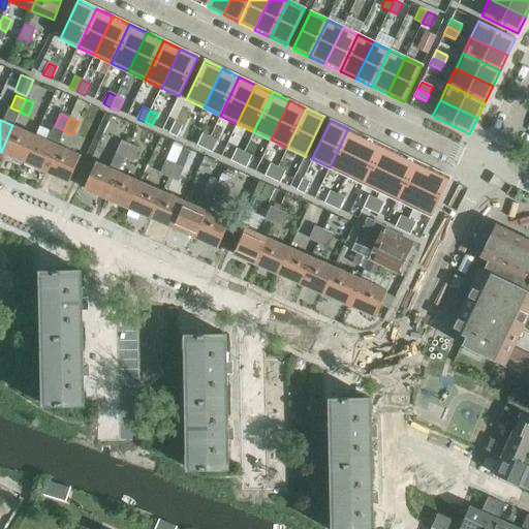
[(175,121),(169,132),(177,136),(182,125),(176,122),(175,121)]
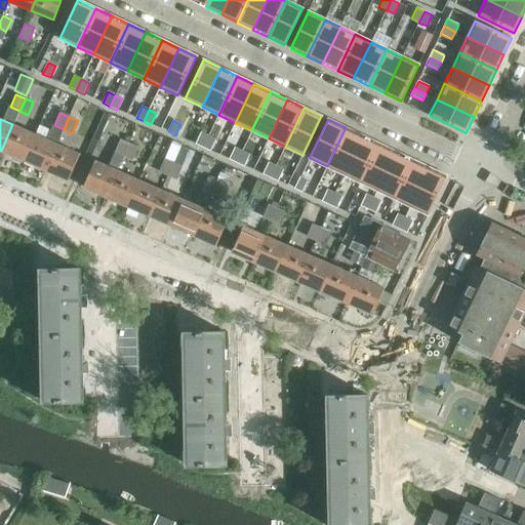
[(1,151),(24,161),(35,134),(12,124),(1,151)]
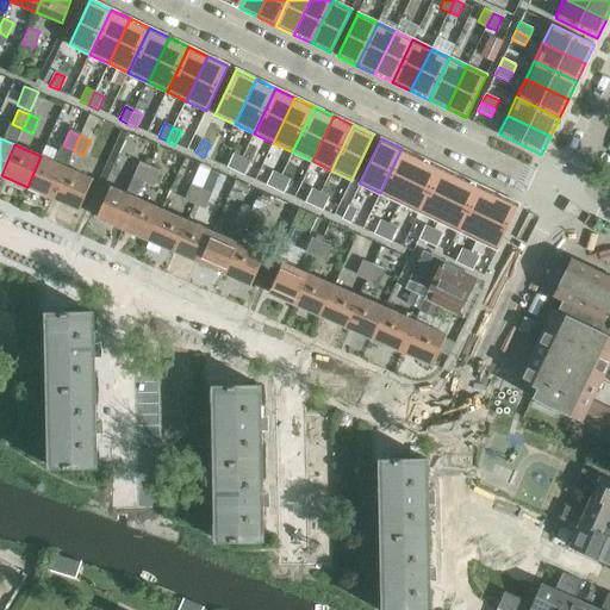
[(41,156),(27,187),(54,198),(67,168),(74,151),(74,150),(63,145),(62,144),(54,162),(41,156)]
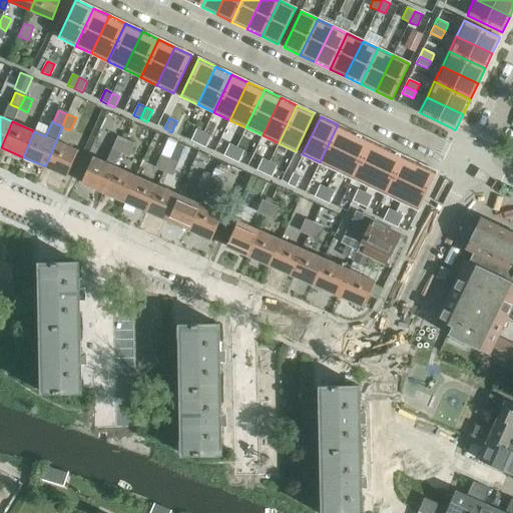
[(338,124),(320,162),(336,170),(354,132),(338,124)]
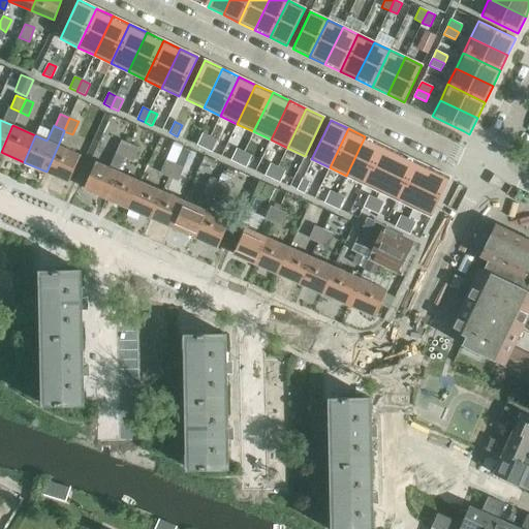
[(203,133),(196,145),(205,148),(210,137),(203,133)]
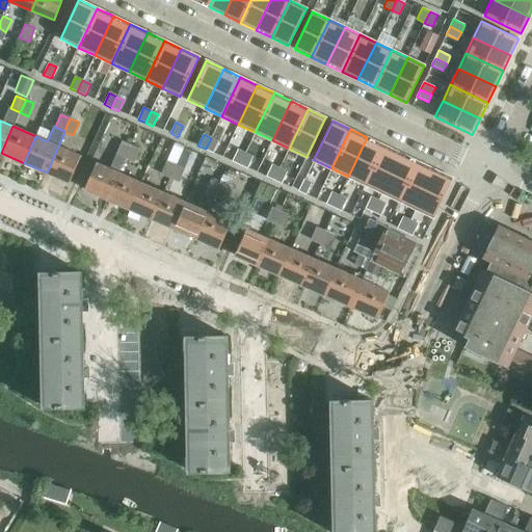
[(367,137),(348,177),(365,185),(383,145),(367,137)]
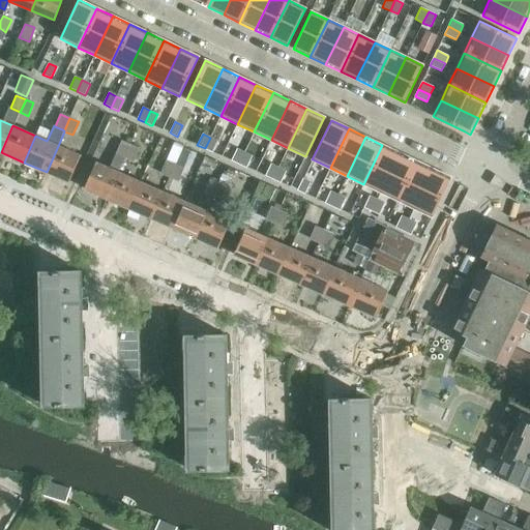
[(210,138),(205,148),(212,152),(217,141),(210,138)]
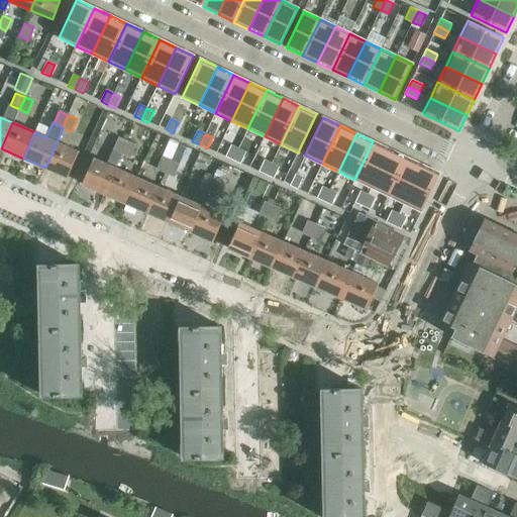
[(82,184),(104,194),(115,169),(121,153),(127,140),(118,136),(106,165),(93,159),(82,184)]
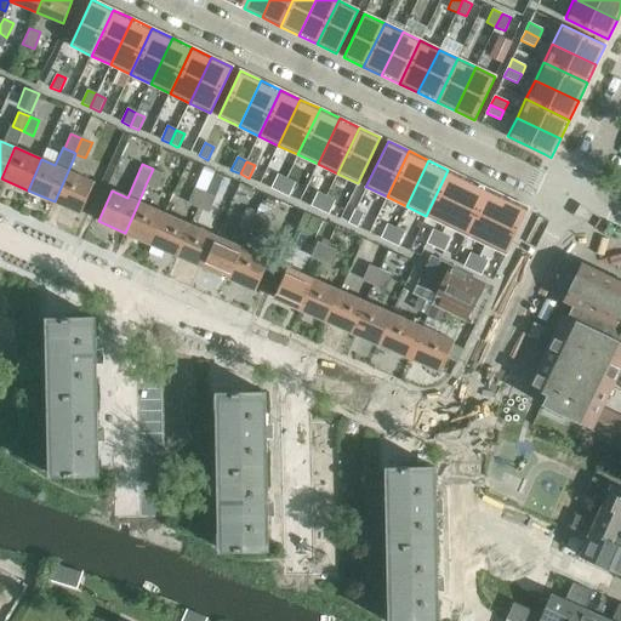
[(163,172),(153,169),(146,184),(155,188),(163,172)]
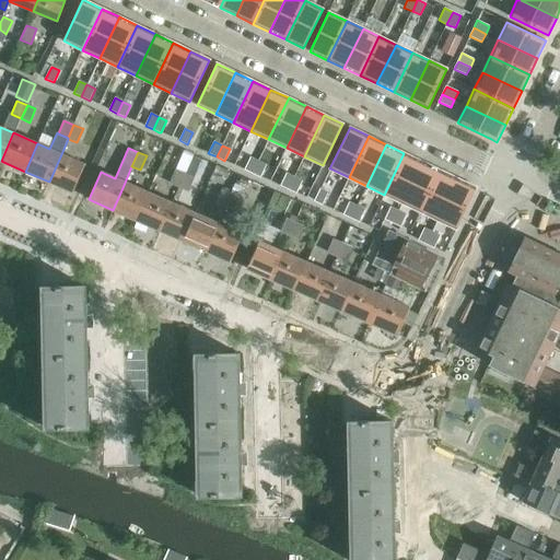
[(404,153),(384,195),(401,203),(421,162),(404,153)]
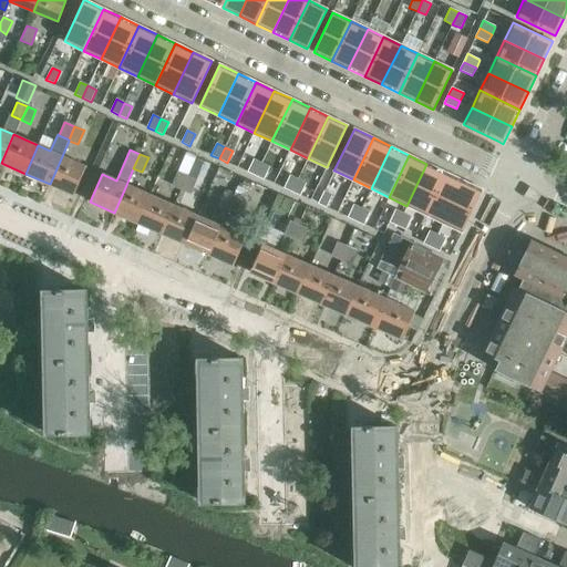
[(62,156),(50,184),(74,195),(86,166),(62,156)]
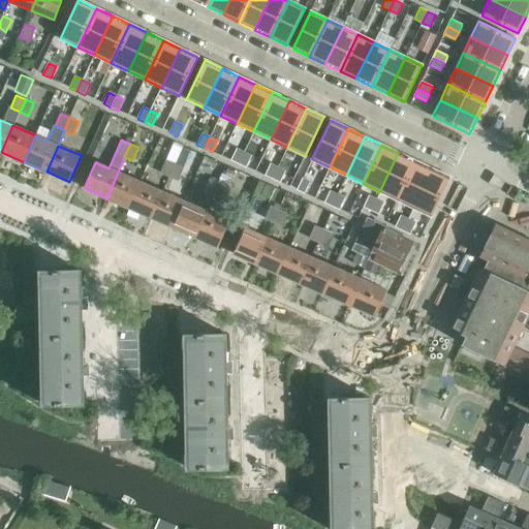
[(236,149),(230,160),(238,163),(239,163),(244,152),(236,149)]
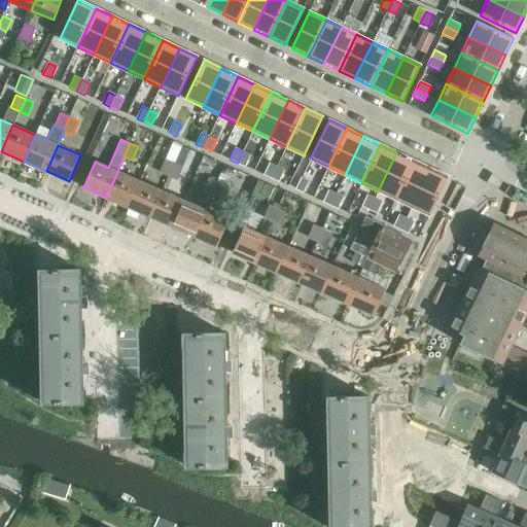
[(243,151),(238,163),(245,167),(250,155),(243,151)]
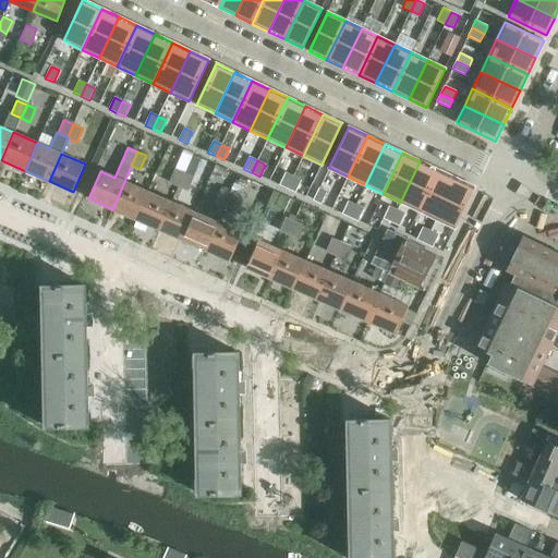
[(420,161),(400,203),(419,211),(438,170),(420,161)]
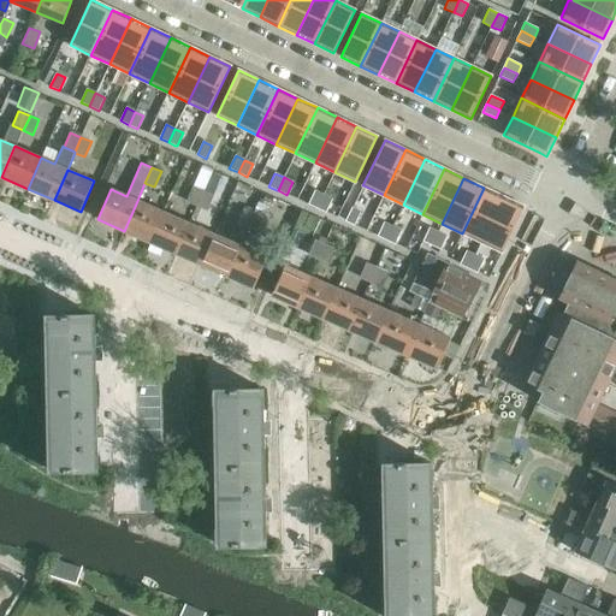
[(187,202),(196,206),(203,190),(193,187),(187,202)]
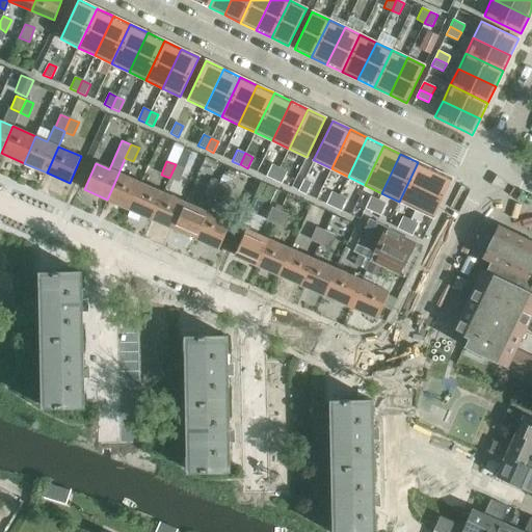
[(418,162),(399,202),(416,209),(434,169),(418,162)]
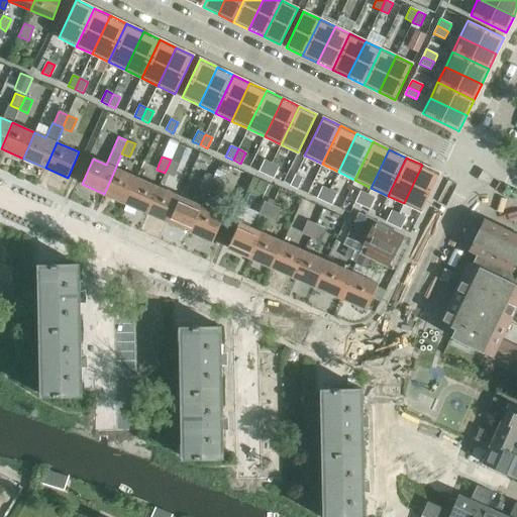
[(171,160),(165,173),(174,177),(179,164),(171,160)]
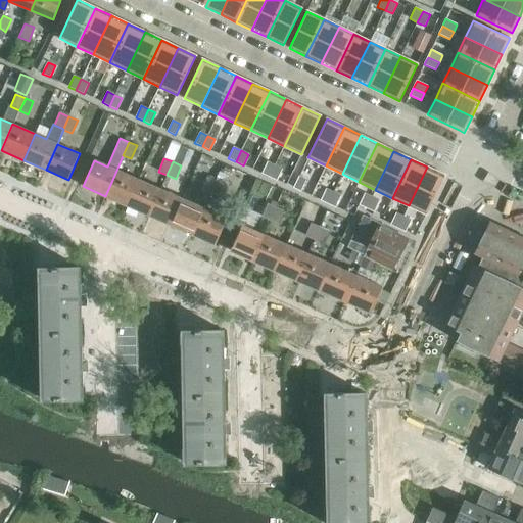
[(268,161),(262,173),(270,177),(275,165),(268,161)]
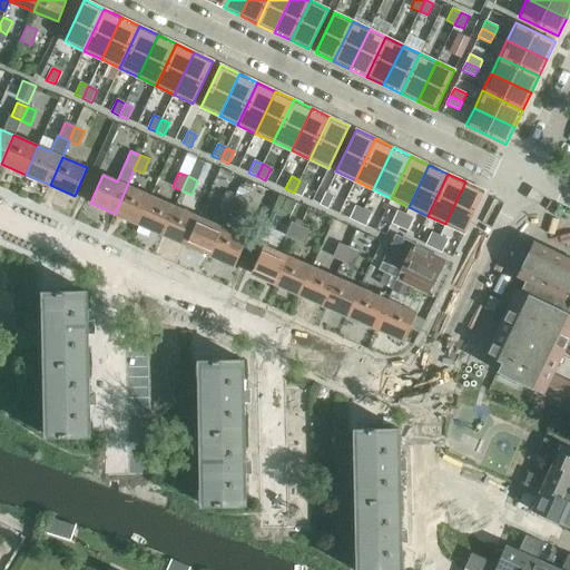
[(300,180),(294,193),(302,196),(307,184),(300,180)]
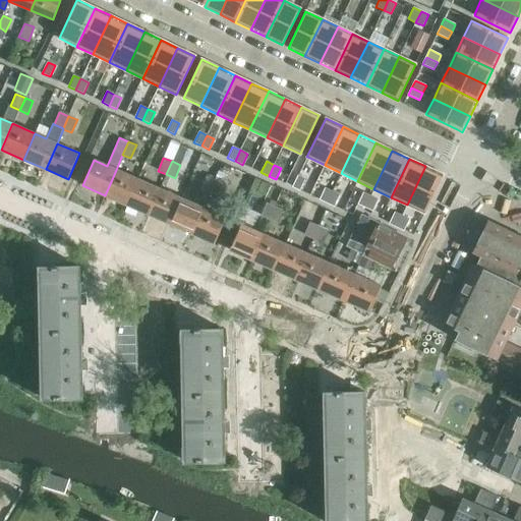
[(425,166),(407,205),(424,214),(443,175),(432,170),(425,166)]
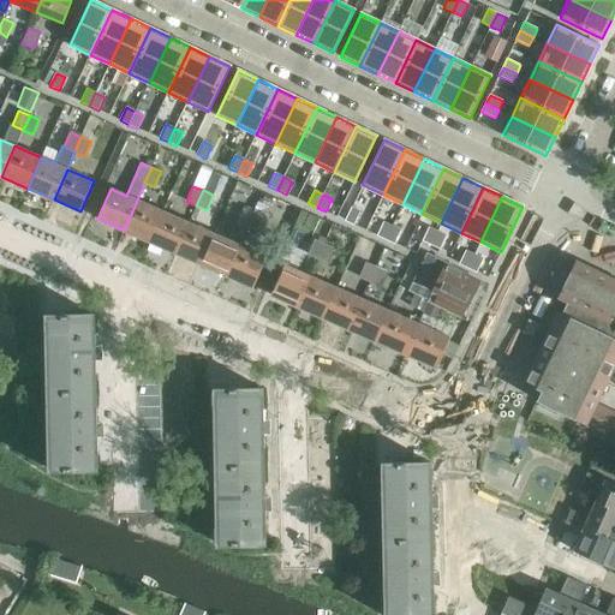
[(124,231),(150,242),(163,212),(137,201),(124,231)]
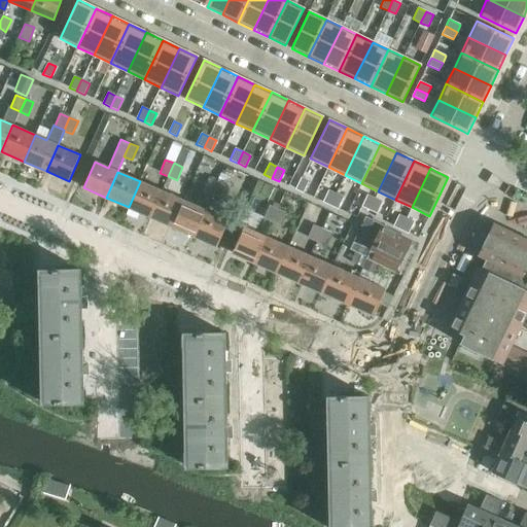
[(221,173),(217,182),(223,185),(227,176),(221,173)]
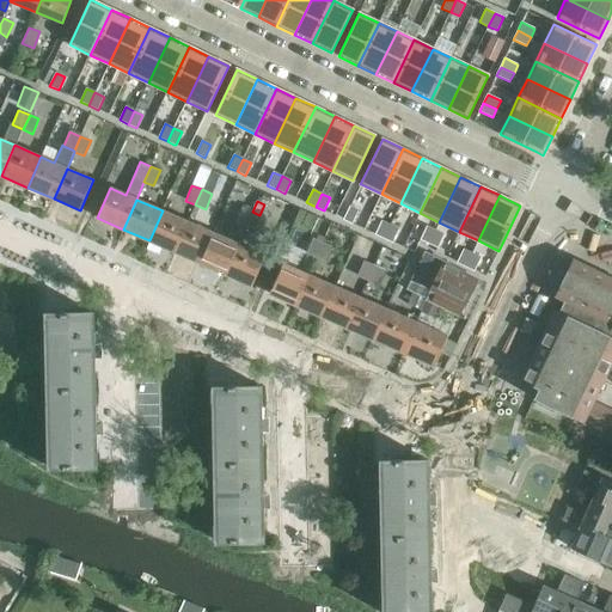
[(349,206),(343,219),(352,224),(359,210),(350,207),(349,206)]
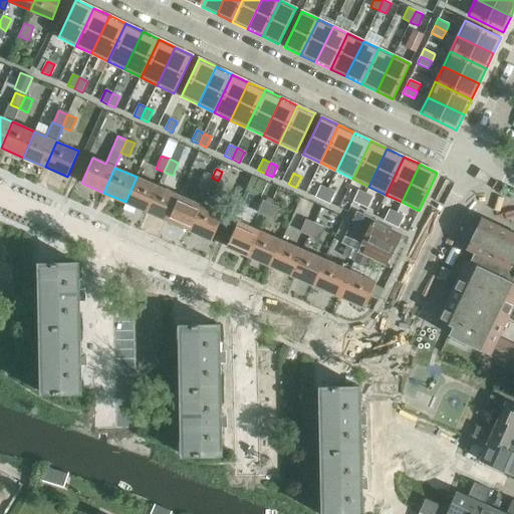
[(198,187),(207,191),(212,178),(204,175),(198,187)]
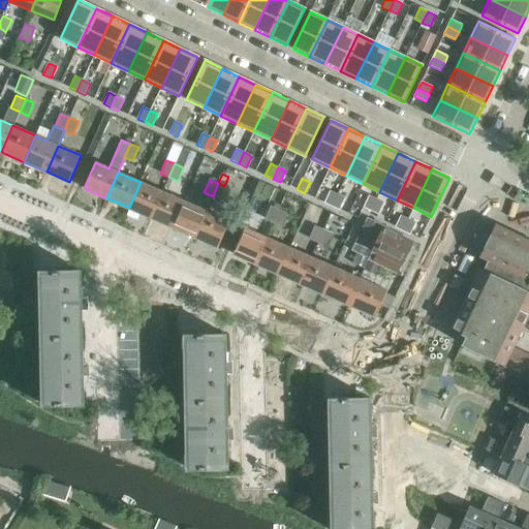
[(129,208),(151,218),(162,191),(141,182),(129,208)]
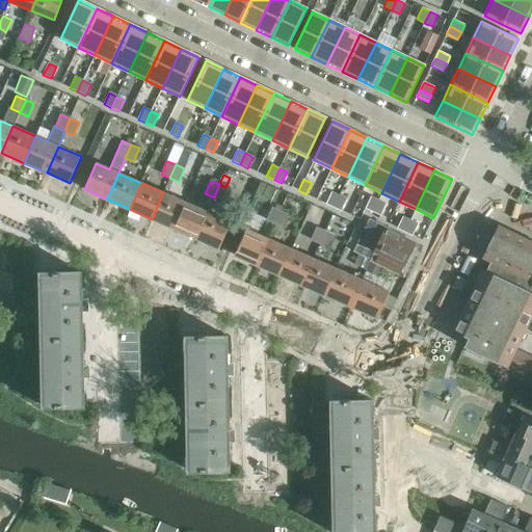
[(219,184),(214,197),(222,202),(229,188),(225,187),(219,184)]
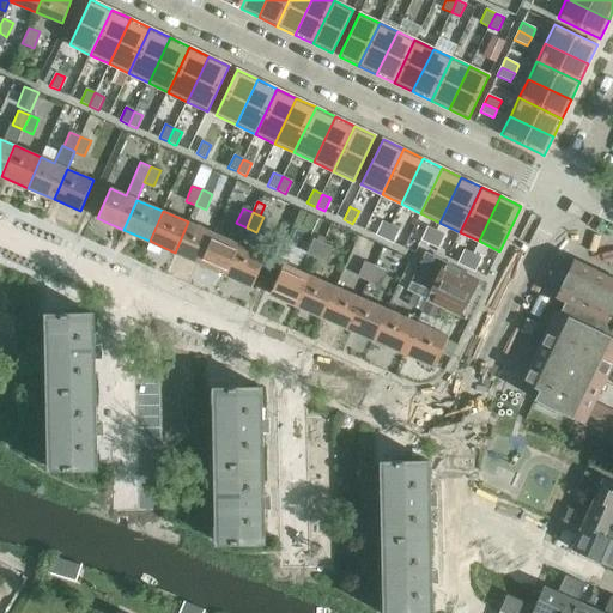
[(175,253),(200,263),(214,234),(188,222),(175,253)]
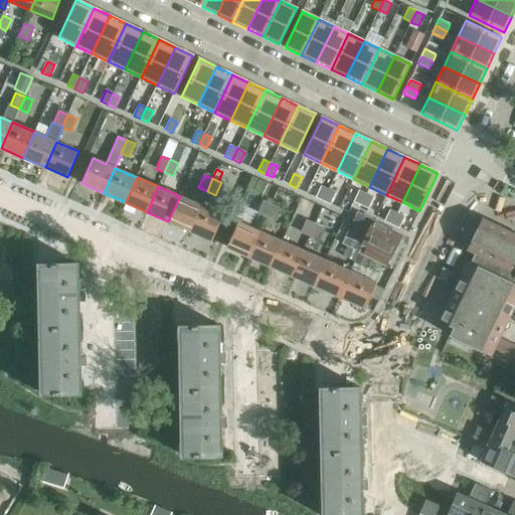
[(321,186),(316,197),(323,200),(328,189),(321,186)]
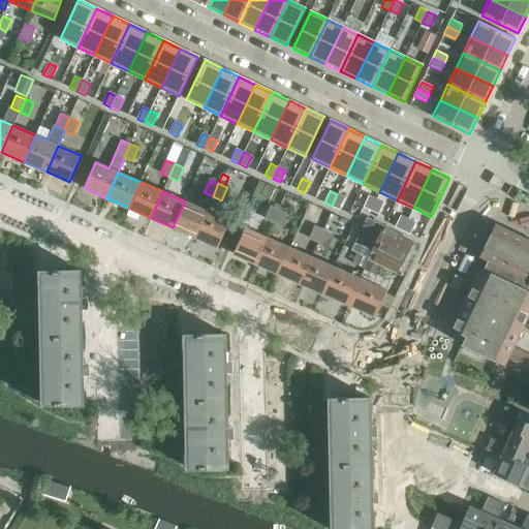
[(337,194),(332,206),(338,209),(339,210),(344,198),(337,194)]
